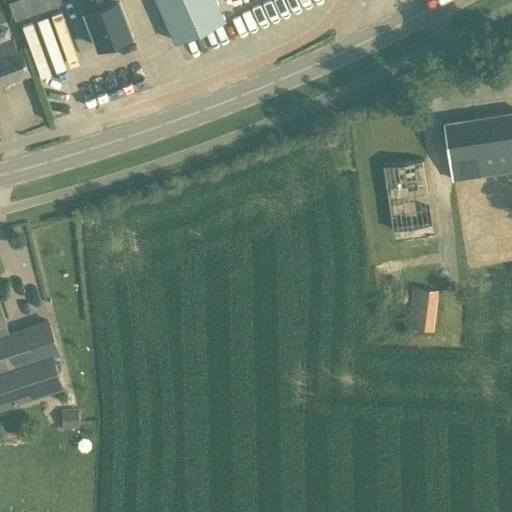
[(25,15),(19,0),(10,0),(9,1),(16,19),(25,15)]
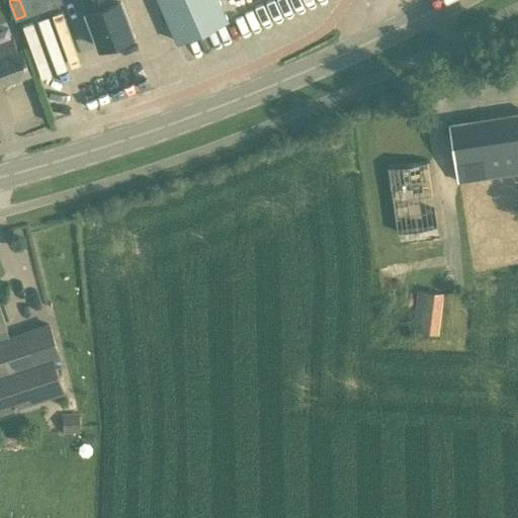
[(131,34),(118,0),(116,1),(115,0),(82,0),(87,12),(100,46),(131,34)]
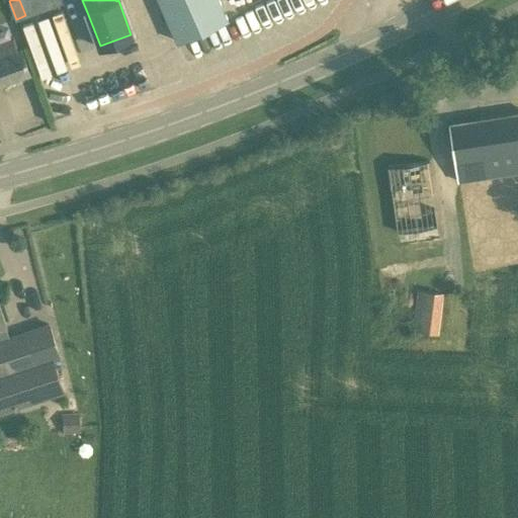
[(159,0),(176,40),(229,17),(221,0),(159,0)]
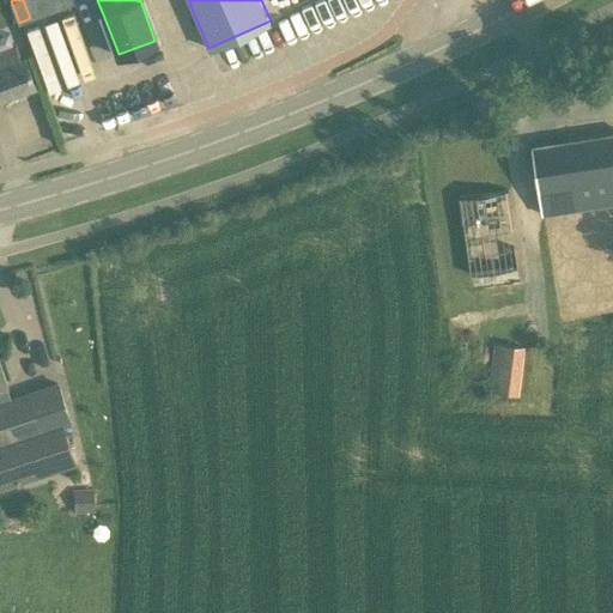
[(0,97),(35,85),(24,58),(19,60),(16,44),(0,49),(0,97)]
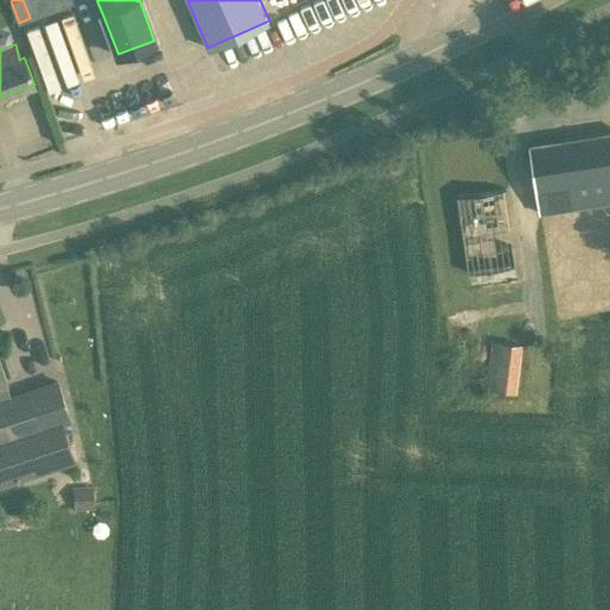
[(609,203),(609,131),(564,138),(528,144),(540,215),(609,203)]
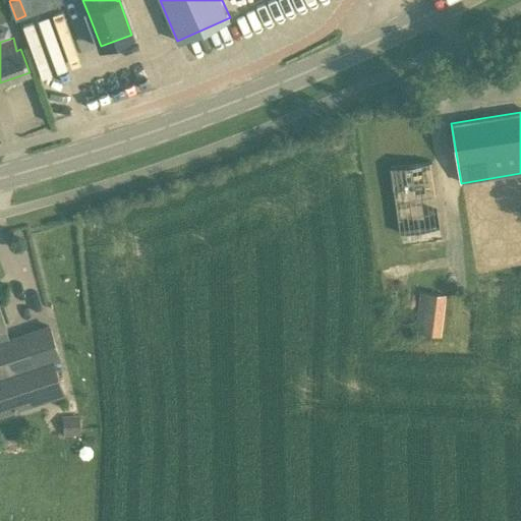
[(400,247),(444,241),(432,162),(389,168),(400,247)]
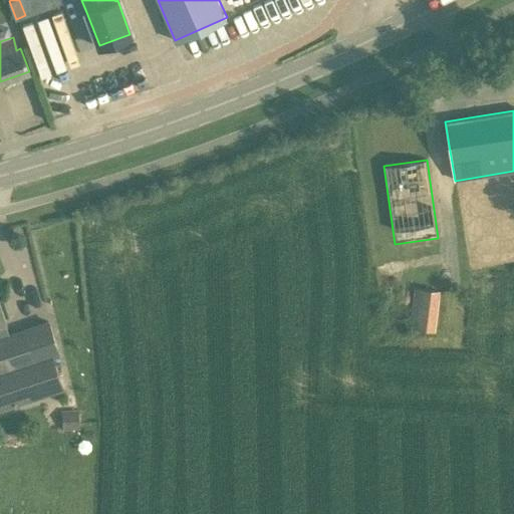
[(408,327),(435,331),(440,291),(414,287),(408,327)]
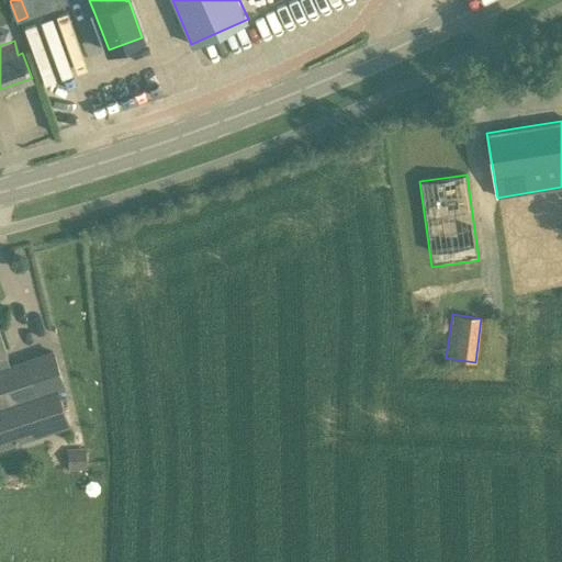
[(0,444),(42,431),(31,396),(40,394),(26,359),(8,366),(2,351),(4,350),(0,335),(0,444)]
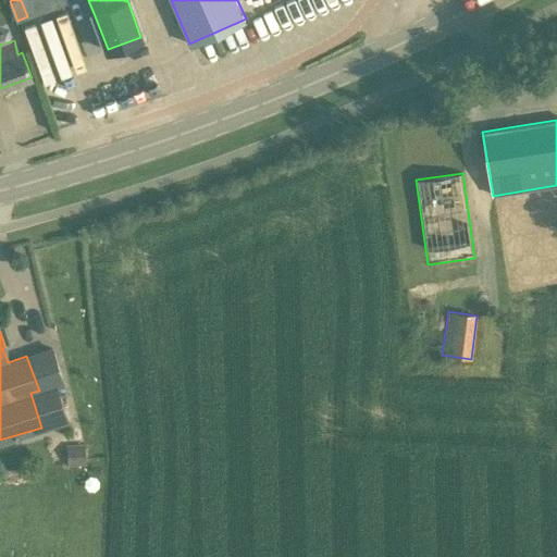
[(67,444),(69,461),(84,460),(83,443),(67,444)]
